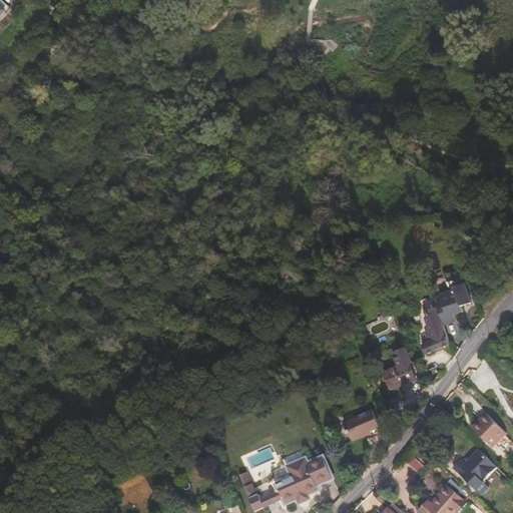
[(1,0),(0,1),(0,6),(5,11),(9,6),(1,0)]
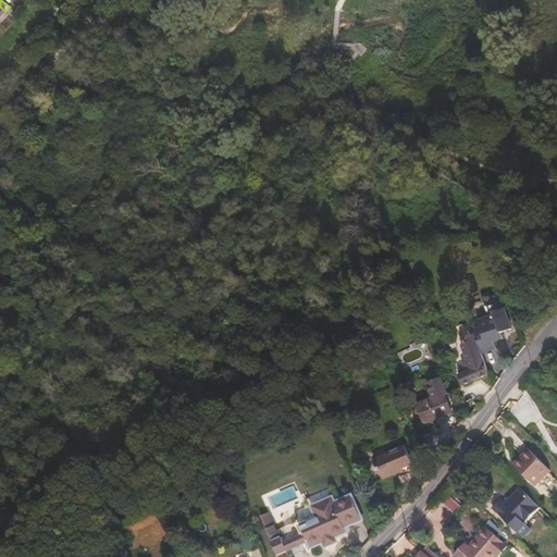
[(473,329),(475,335),(481,353),(495,347),(493,341),(503,337),(500,332),(511,329),(505,308),(493,311),(494,314),(478,320),(480,326),(473,329)]
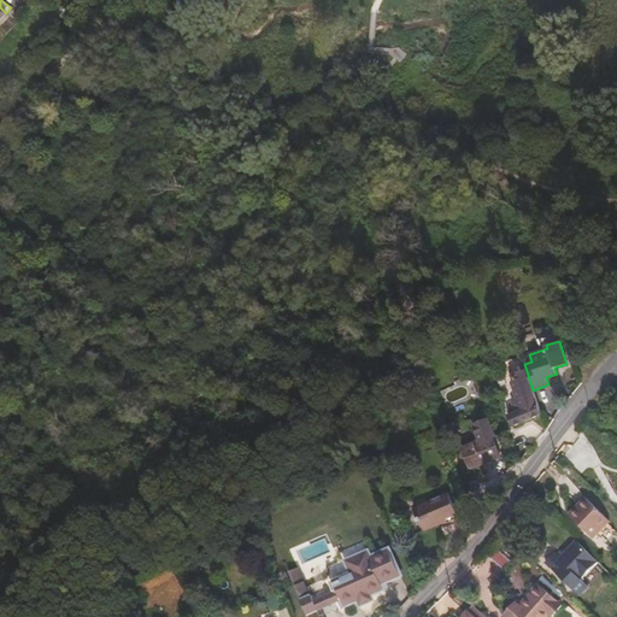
[(512,427),(541,415),(533,391),(527,371),(512,376),(521,398),(512,401),(517,412),(509,416),(512,427)]
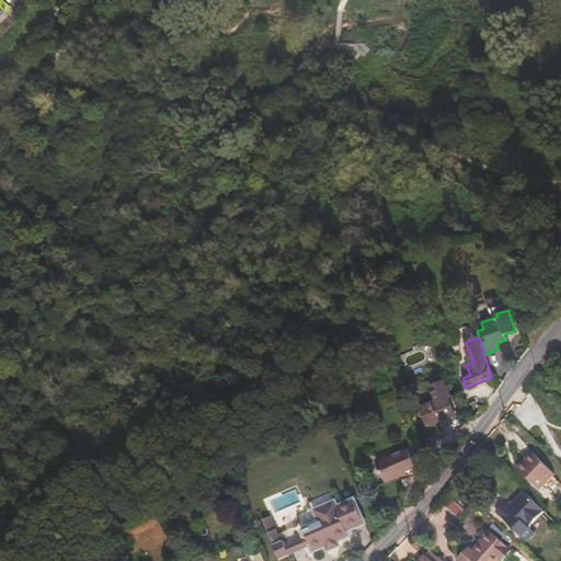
[(445,340),(442,341),(448,359),(451,358),(445,340)]
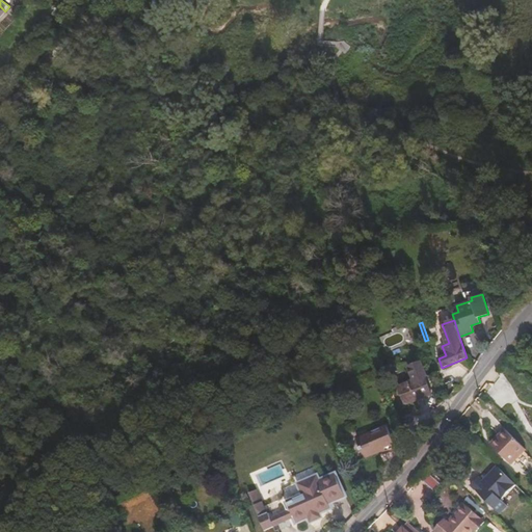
[(400,391),(405,404),(431,394),(439,391),(432,374),(427,376),(421,361),(409,366),(416,380),(408,383),(410,387),(400,391)]
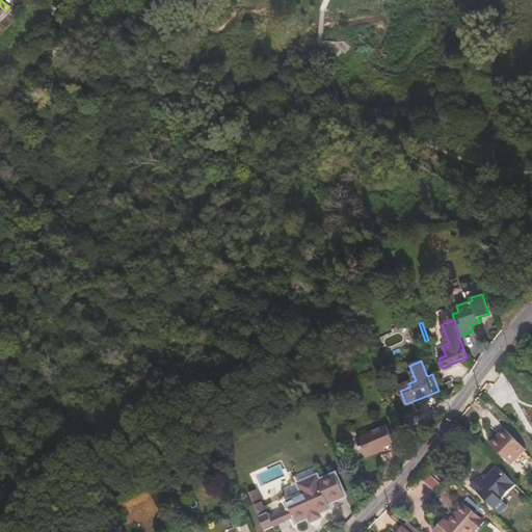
[(381,450),(383,453),(396,448),(387,425),(356,439),(365,457),(381,450)]
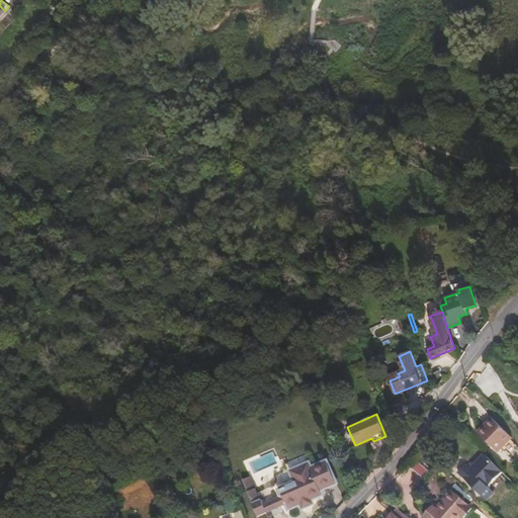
[(492,418),(478,432),(498,452),(512,437),(492,418)]
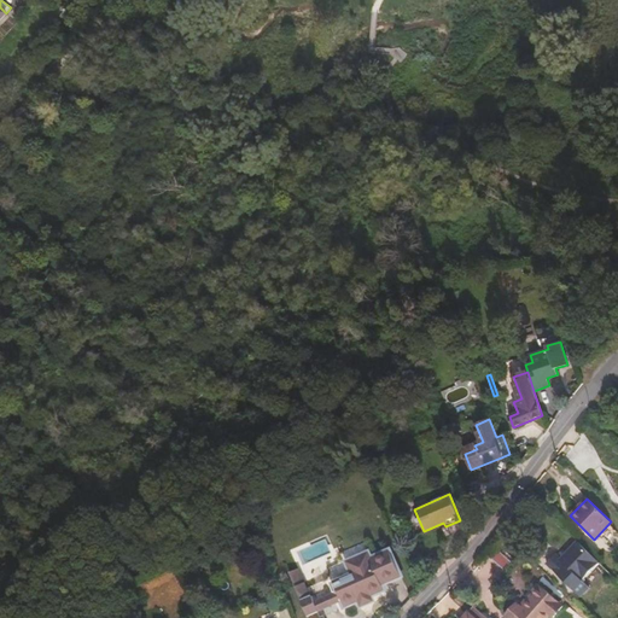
[(600,561),(578,540),(560,558),(554,553),(546,561),(581,595),(589,587),(582,579),(600,561)]
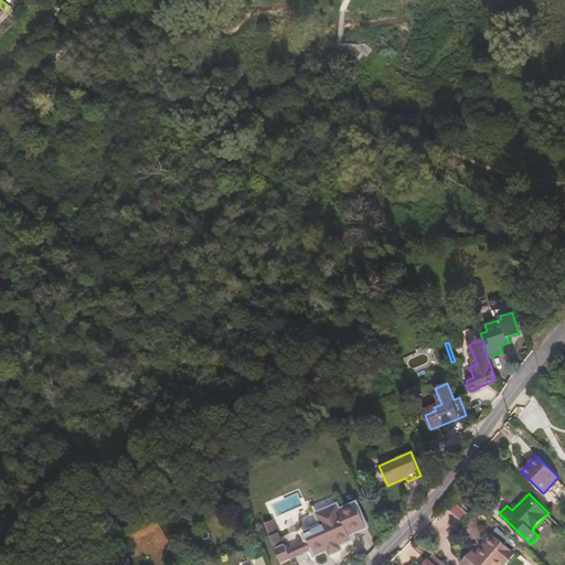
[(455,501),(448,509),(459,519),(467,511),(455,501)]
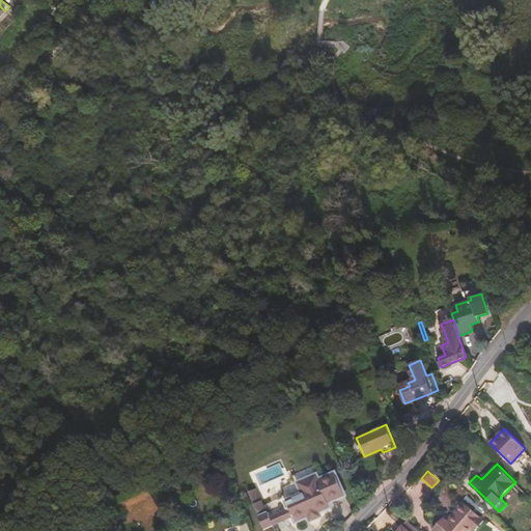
[(291,509),(295,516),(297,522),(308,516),(309,516),(308,513),(317,509),(317,511),(318,510),(330,506),(328,501),(344,494),(336,474),(319,481),(317,477),(301,483),(304,491),(291,496),(294,500),(287,502),(289,508),(290,510),(291,509)]
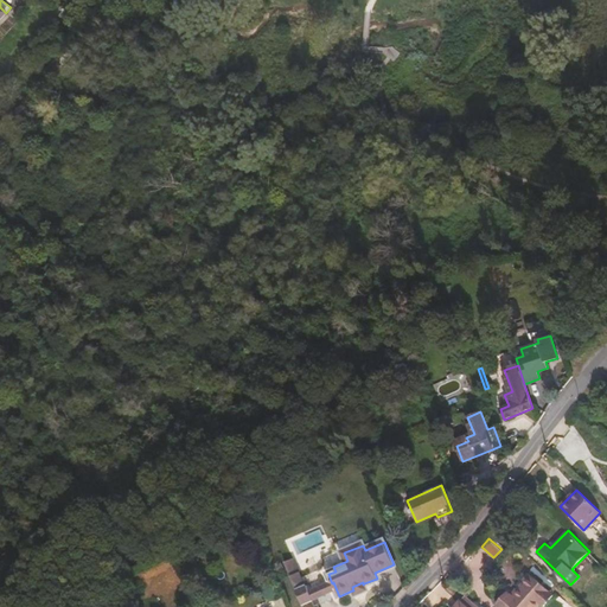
[(283,562),(295,590),(305,586),(293,558),(283,562)]
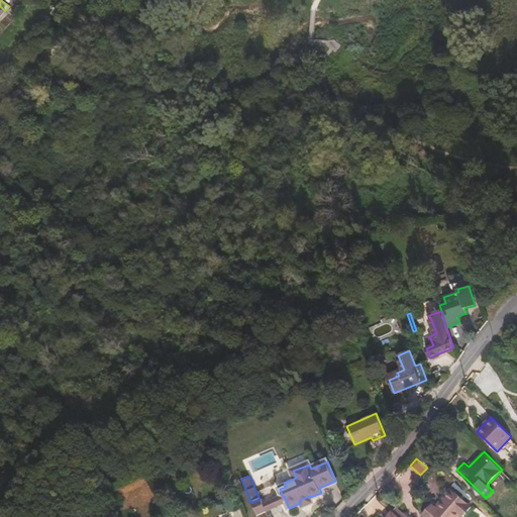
[(434,507),(426,516),(475,516),(479,513),(450,490),(443,498),(444,499),(441,503),(443,505),(438,510),(434,507)]
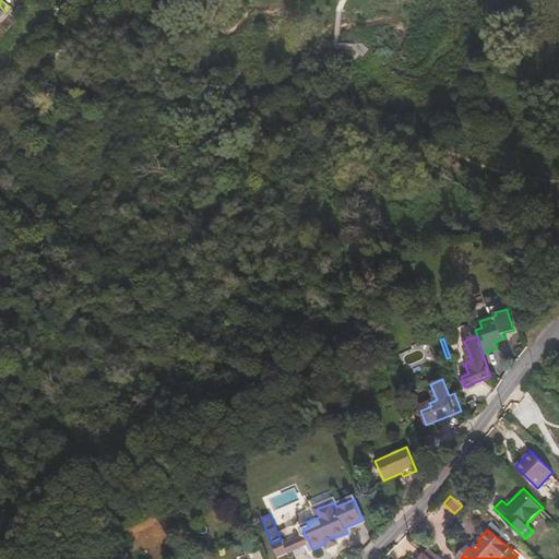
[(284,545),(288,552),(292,551),(310,544),(307,536),(306,537),(305,535),(284,545)]
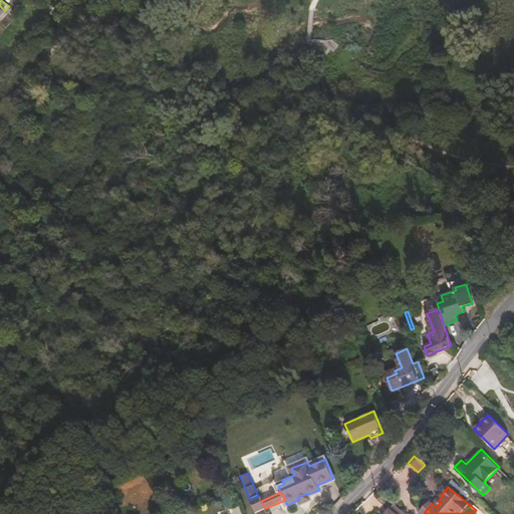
[(299,500),(298,500),(300,504),(310,499),(308,494),(307,495),(307,493),(298,497),(299,500)]
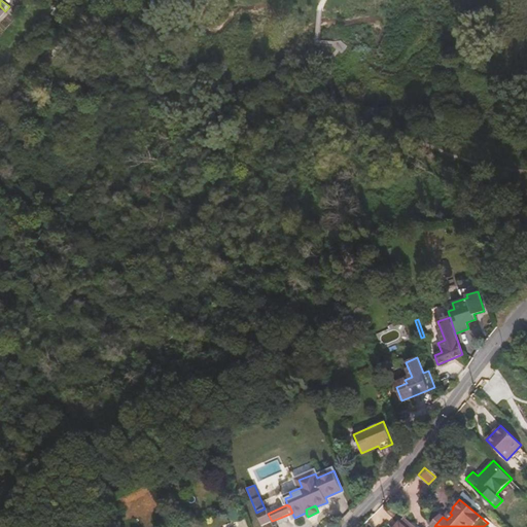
[(256,513),(262,525),(272,521),(268,514),(266,508),(265,508),(256,513)]
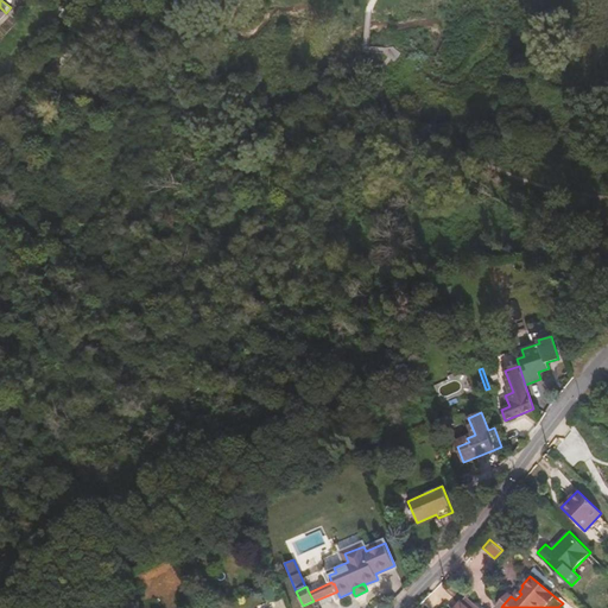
All buildings are outlined.
